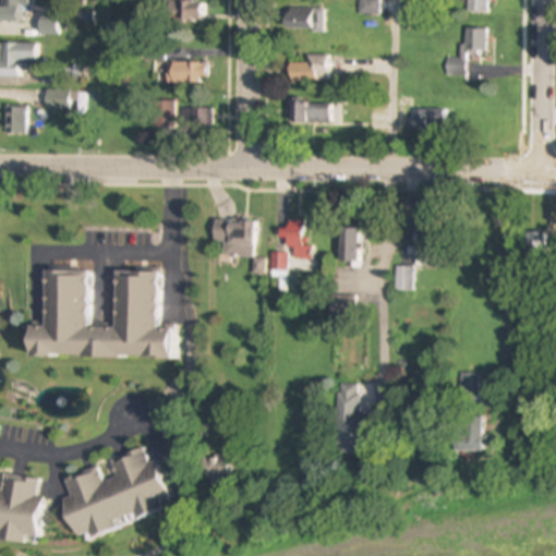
[(0,23),(25,23),(25,0),(0,0),(0,23)]
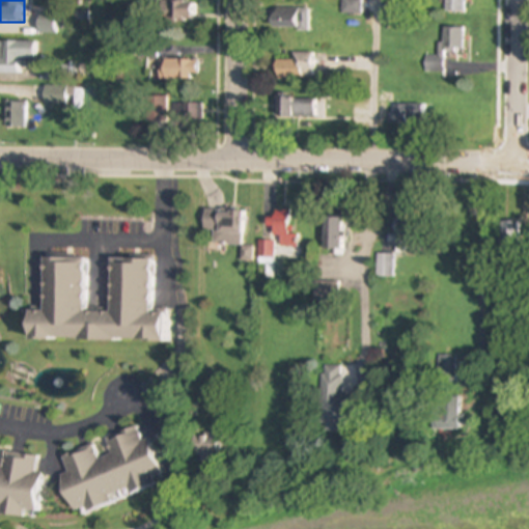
[(157,20),(189,20),(189,0),(157,0),(157,20)]
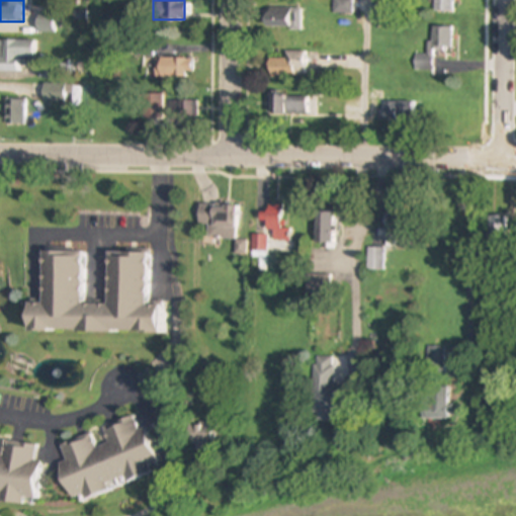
[(329,0),(330,14),(349,13),(349,0),(329,0)]
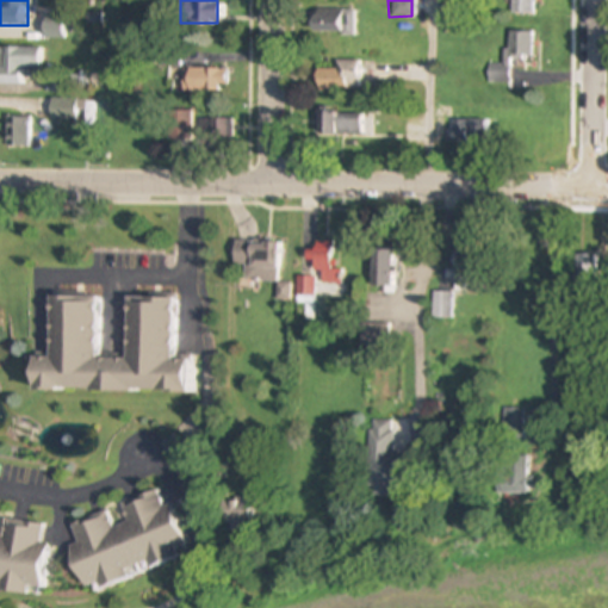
[(509,0),(509,14),(534,14),(534,0),(509,0)]
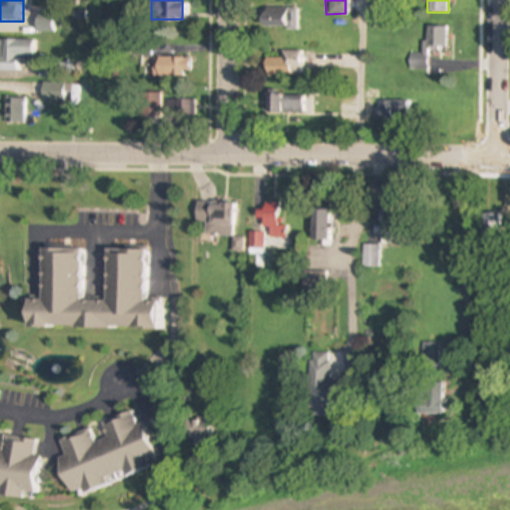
[(296,29),(296,5),(280,5),(280,29),(296,29)]
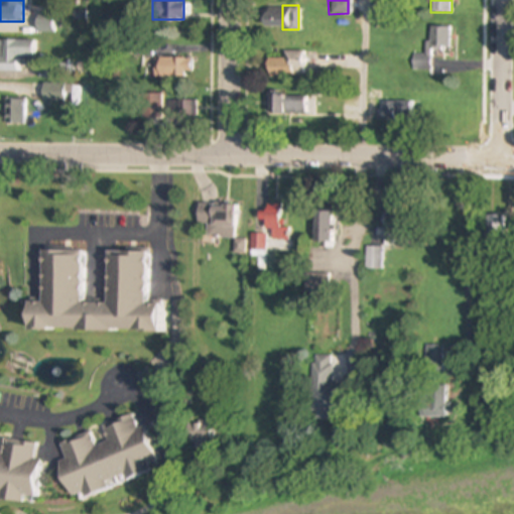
[(447,26),(425,25),(425,53),(409,53),(409,69),(429,70),(430,49),(446,49),(447,26)]
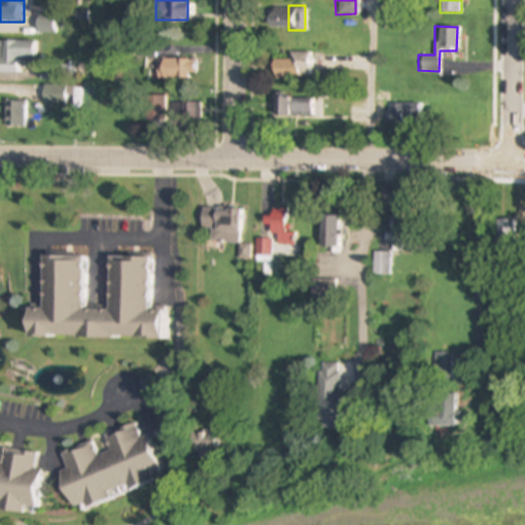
[(0,74),(18,74),(18,61),(35,61),(35,41),(0,41),(0,74)]
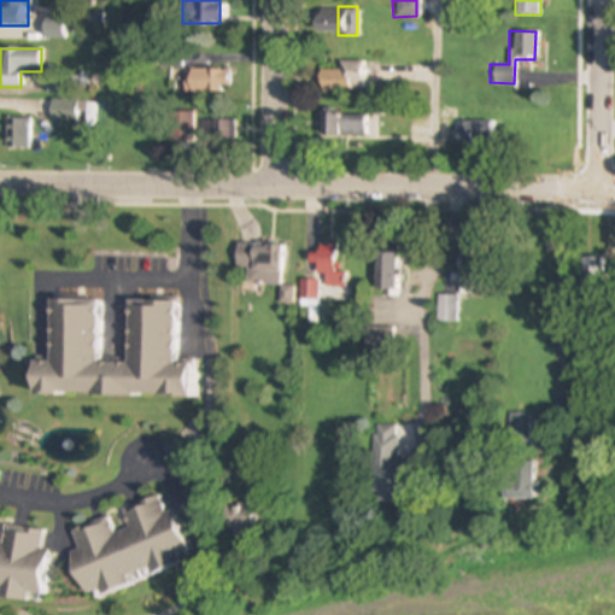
[(316,92),(362,92),(362,60),(335,60),(335,69),(316,69),(316,92)]
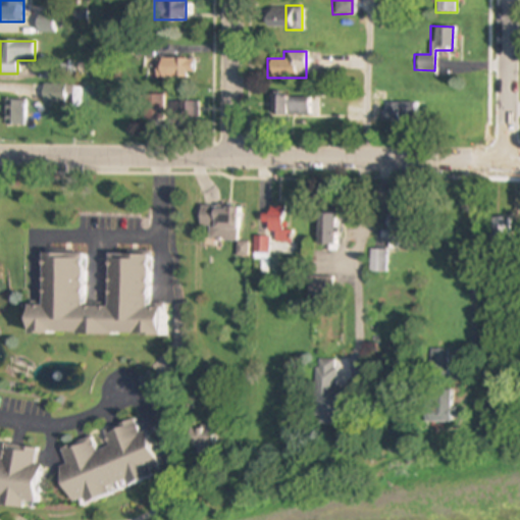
[(157,78),(188,78),(188,58),(157,58),(157,78)]
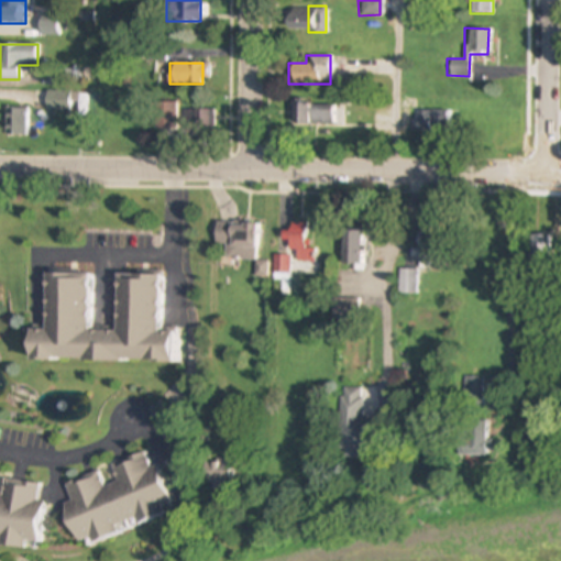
[(68,89),(43,89),(43,110),(68,110),(68,89)]
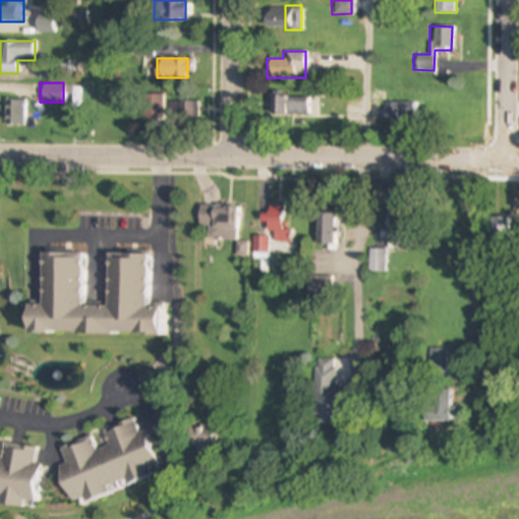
[(162,118),(162,94),(141,94),(140,117),(162,118)]
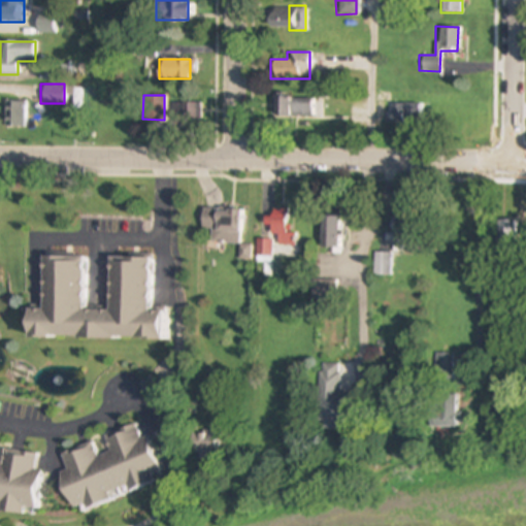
[(271,116),(309,116),(309,96),(271,96),(271,116)]
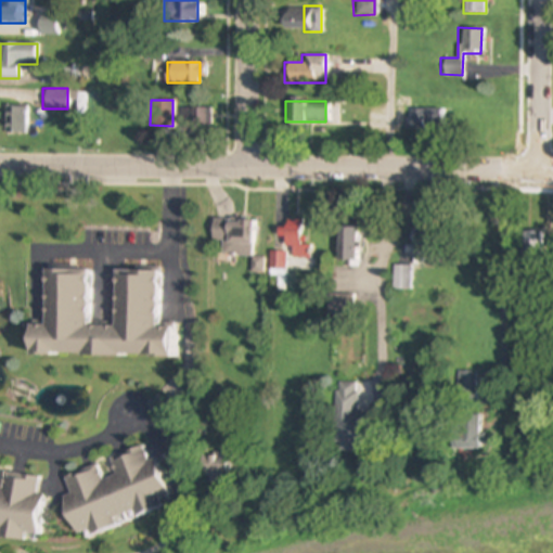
[(209,242),(218,242),(218,259),(236,259),(236,217),(209,217),(209,242)]
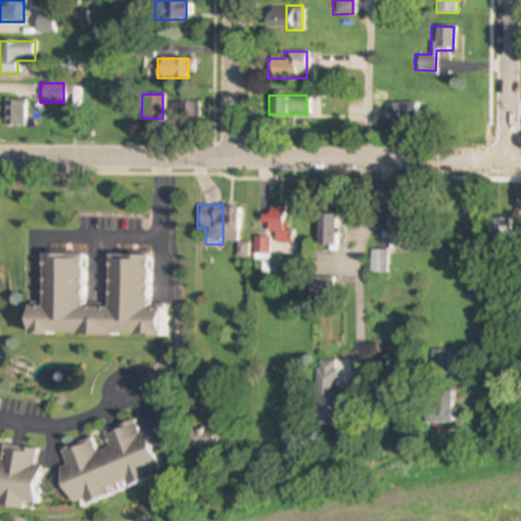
[(283,205),(258,205),(258,220),(265,221),(265,231),(273,231),(273,243),(292,243),(292,229),(282,229),(283,205)]
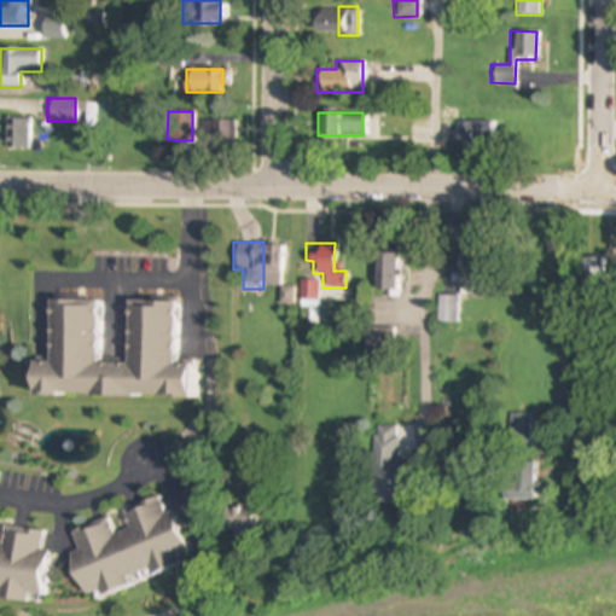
[(372,288),(394,289),(395,251),(373,251),(372,288)]
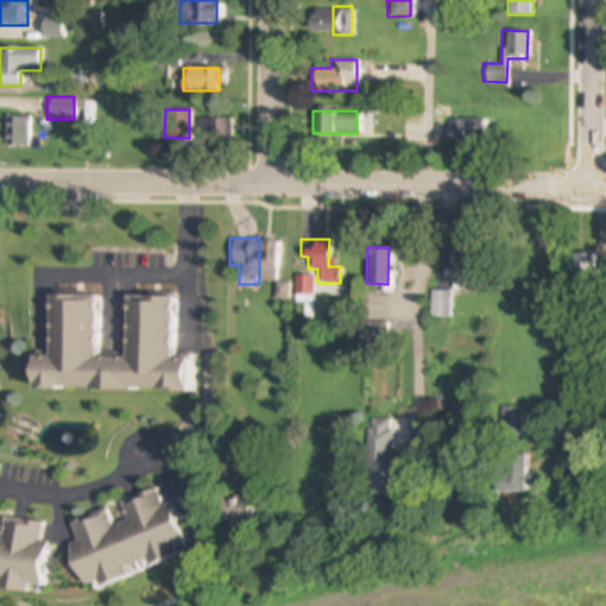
[(434,251),(434,278),(456,278),(456,251),(434,251)]
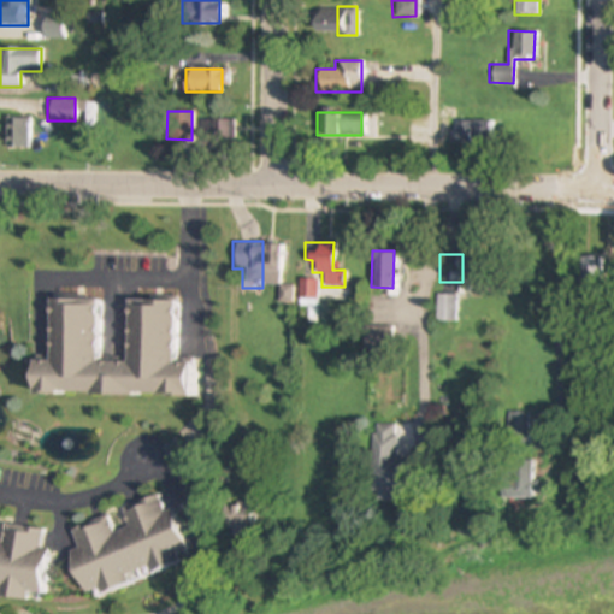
[(577,255),(577,277),(601,277),(601,255),(577,255)]
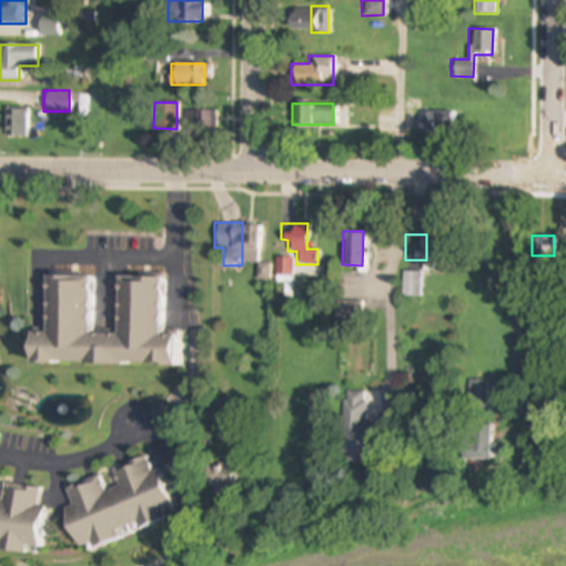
[(290,255),(274,255),(274,279),(290,279),(290,255)]
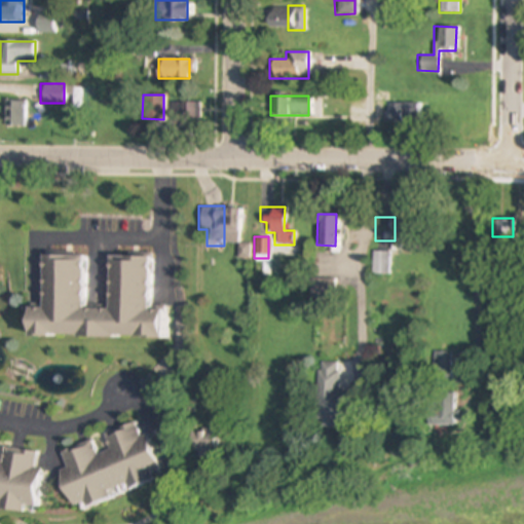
[(387,250),(370,250),(370,273),(387,273),(387,250)]
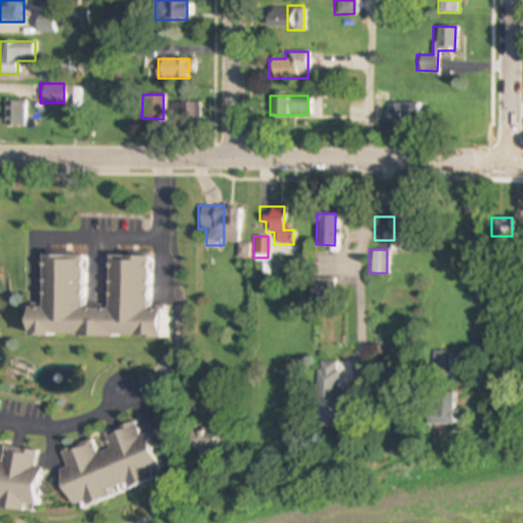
[(156,336),(156,308),(145,307),(146,254),(107,253),(105,307),(79,307),(81,253),(41,252),(39,306),(24,305),(23,333),(156,336)]
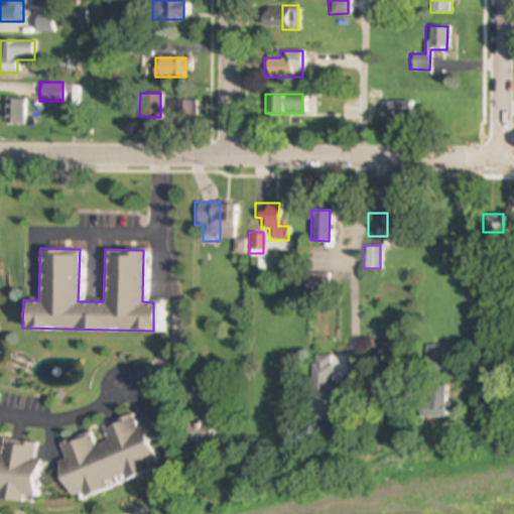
[(421,368),(439,368),(439,344),(421,344),(421,368)]
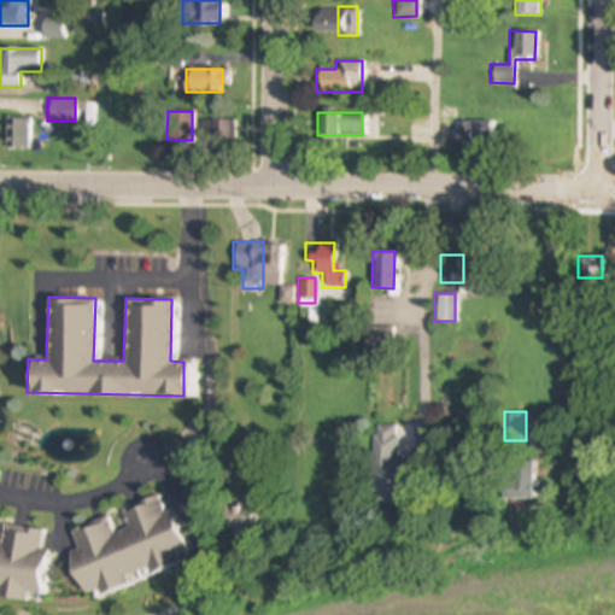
[(368,501),(392,501),(392,490),(397,491),(399,423),(369,423),(368,501)]
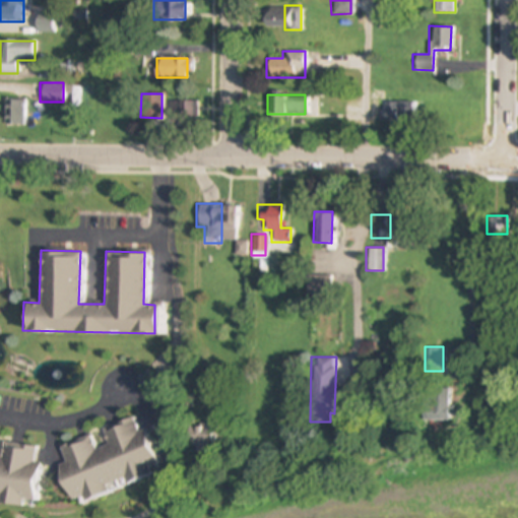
[(446,387),(425,387),(425,422),(446,422),(446,387)]
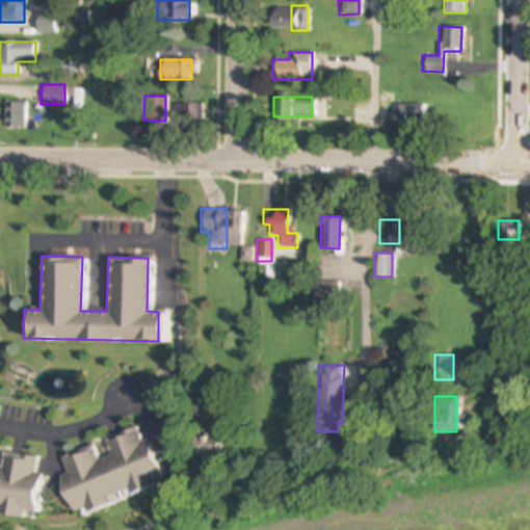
[(101,438),(107,453),(95,457),(90,444),(58,455),(63,472),(55,475),(69,513),(157,483),(137,425),(101,438)]
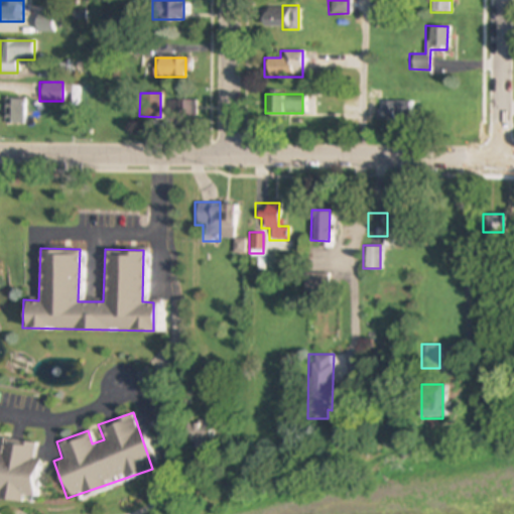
[(37,441),(0,436),(0,497),(29,502),(37,441)]
